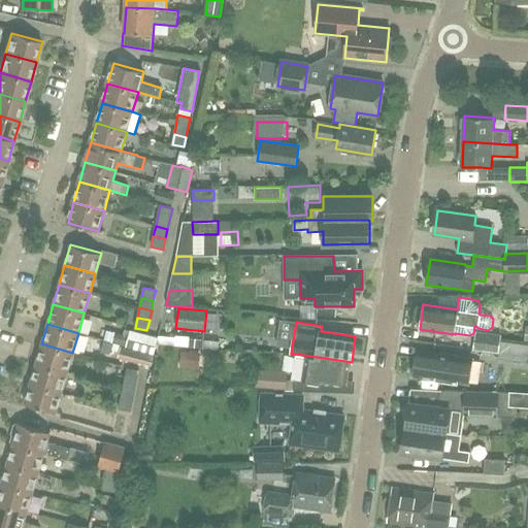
[(122,347),(153,355),(158,339),(158,338),(130,330),(128,336),(114,333),(111,343),(120,345),(122,347)]
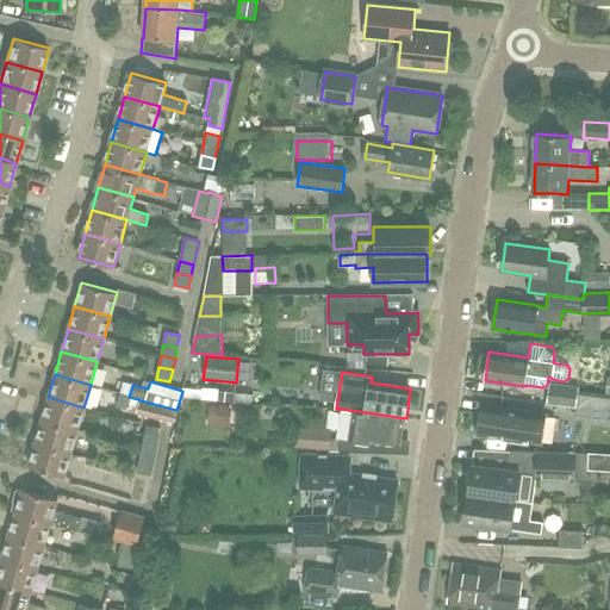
[(546,405),(576,409),(578,387),(548,384),(546,405)]
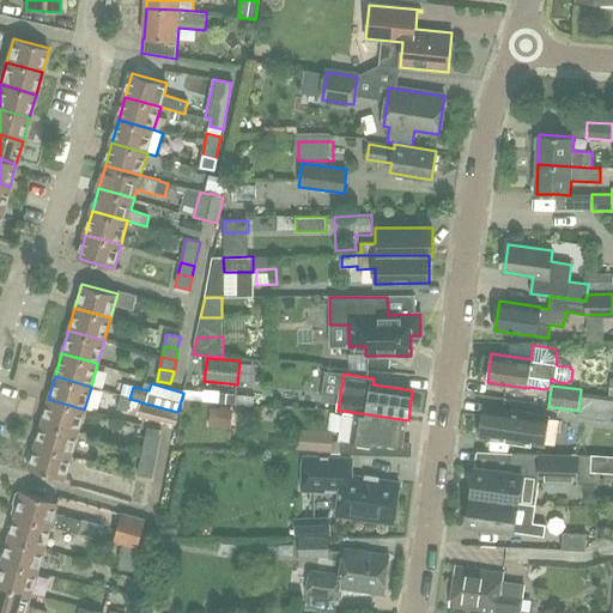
[(612,404),(612,400),(581,396),(578,416),(611,420),(612,404)]
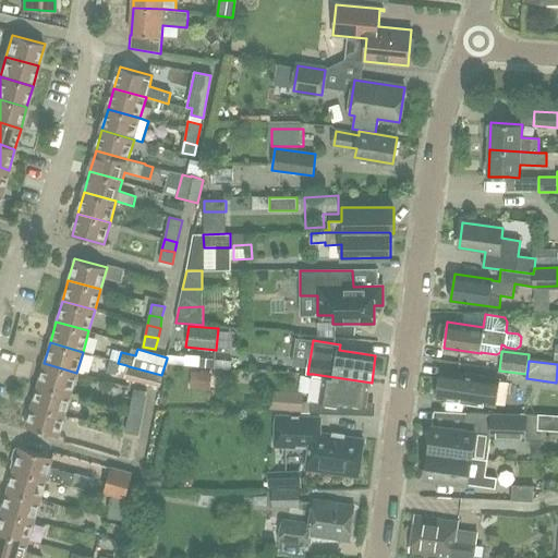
[(71,393),(76,373),(44,363),(38,384),(71,393)]
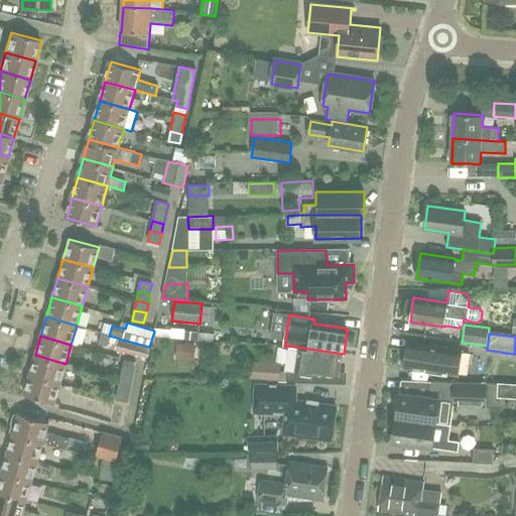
[(116,349),(147,358),(150,348),(149,347),(119,339),(116,349)]
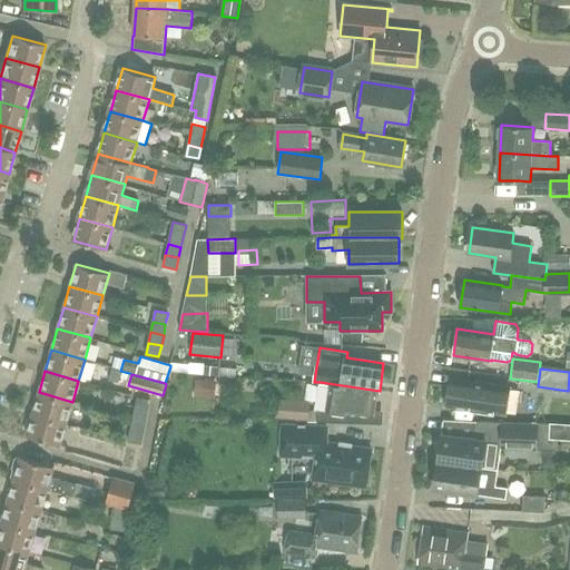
[(482,411),(505,414),(510,389),(487,385),(487,384),(450,377),(445,405),(482,411)]
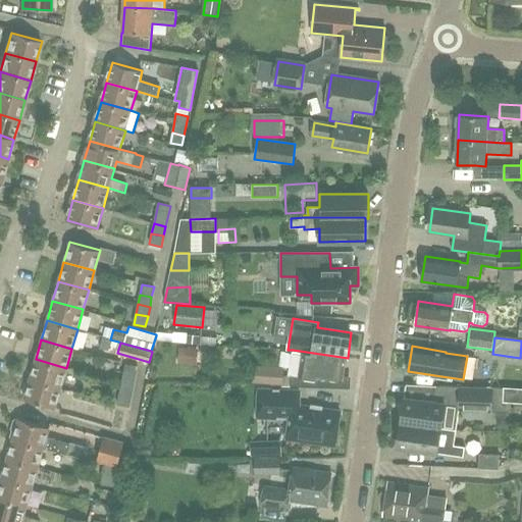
[(348,358),(293,350),(289,376),(291,376),(291,386),(329,388),(329,376),(343,376),(346,359),(347,359),(348,358)]
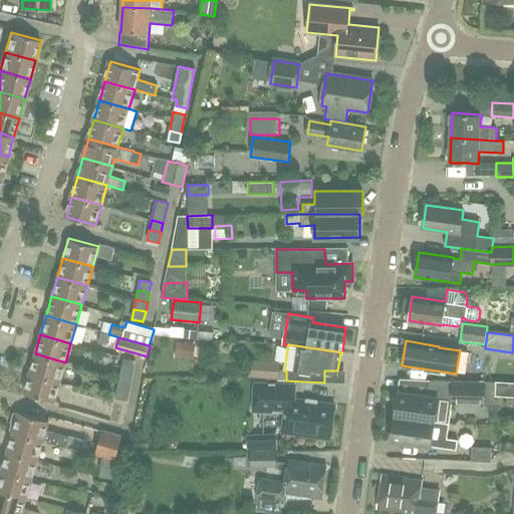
[(60,381),(65,362),(35,353),(30,373),(60,381)]
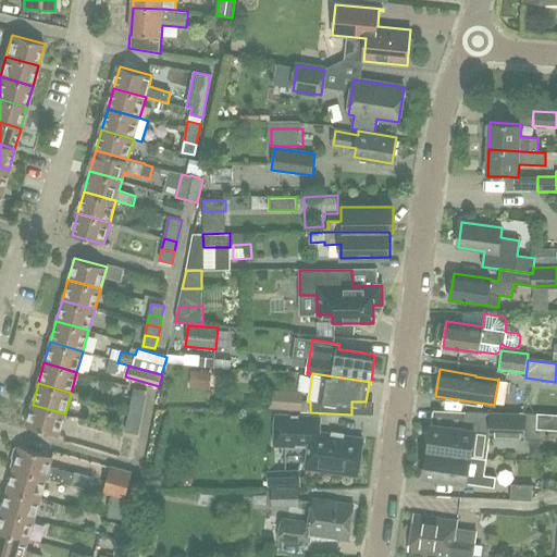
[(132,399),(145,403),(147,392),(134,388),(132,399)]
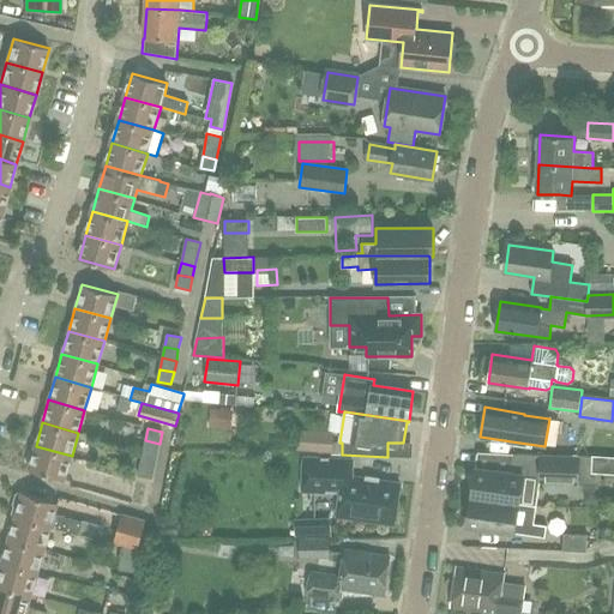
[(332,452),(333,434),(300,431),(298,449),(332,452)]
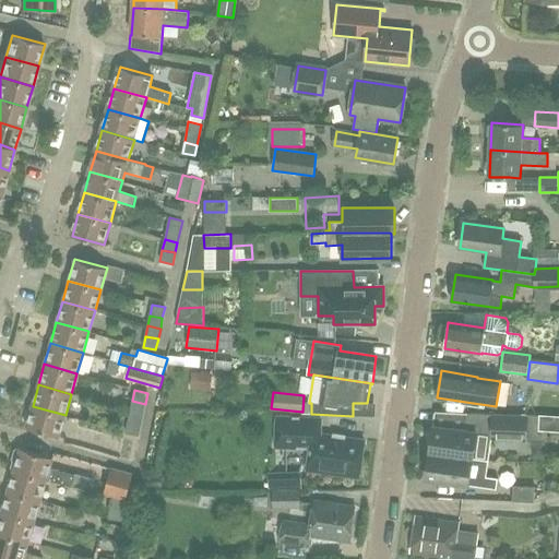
[(143,414),(145,404),(132,401),(130,412),(143,414)]
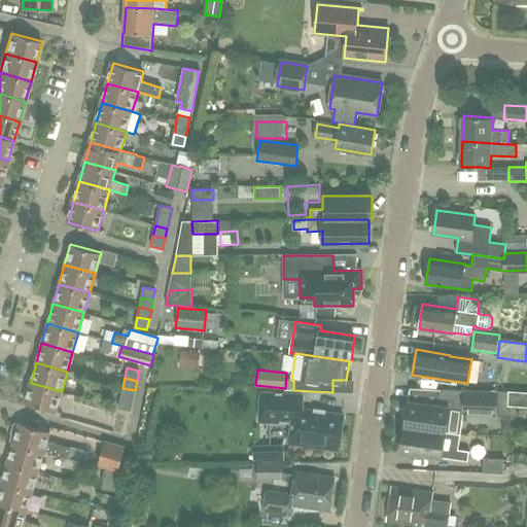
[(56,412),(62,391),(31,383),(25,402),(56,412)]
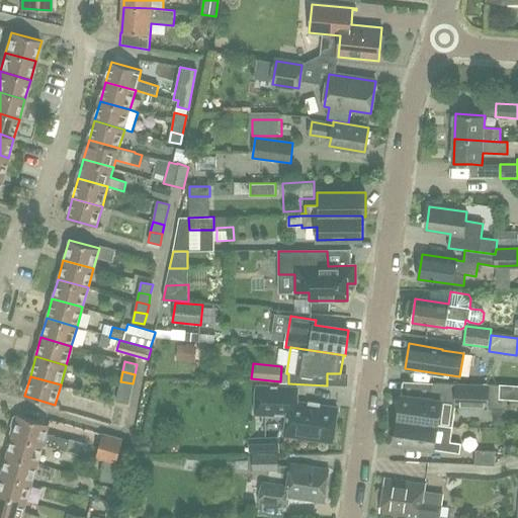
[(131,393),(133,383),(120,381),(119,391),(131,393)]
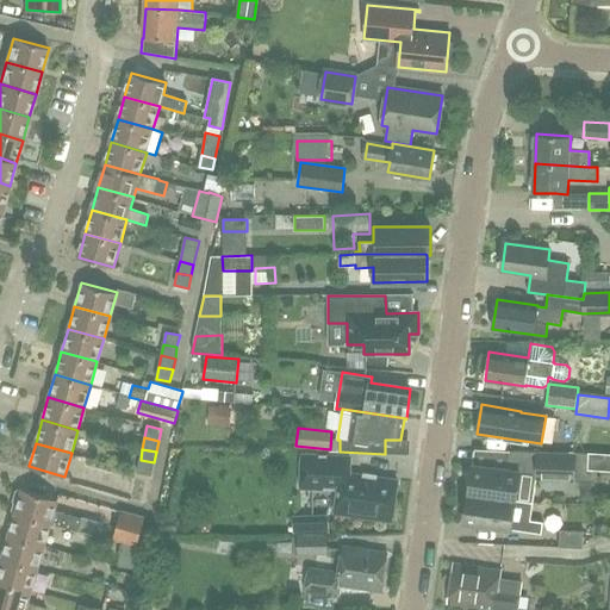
[(468,493),(516,500),(533,503),(536,478),(573,479),(574,454),(540,454),(540,453),(510,452),(508,470),(472,465),(468,493)]
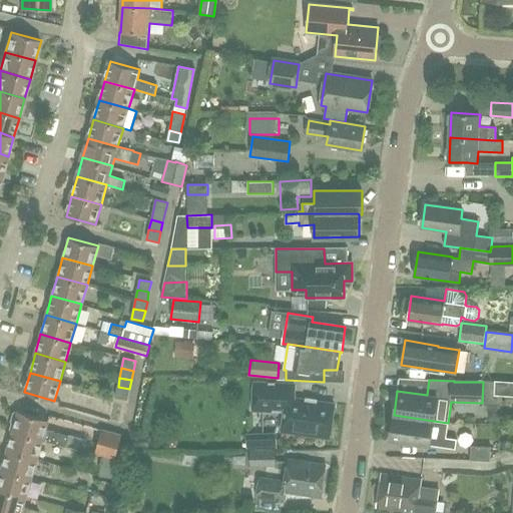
[(253,383),(253,411),(285,412),(282,431),(330,438),(334,405),(294,399),(294,385),(253,383)]
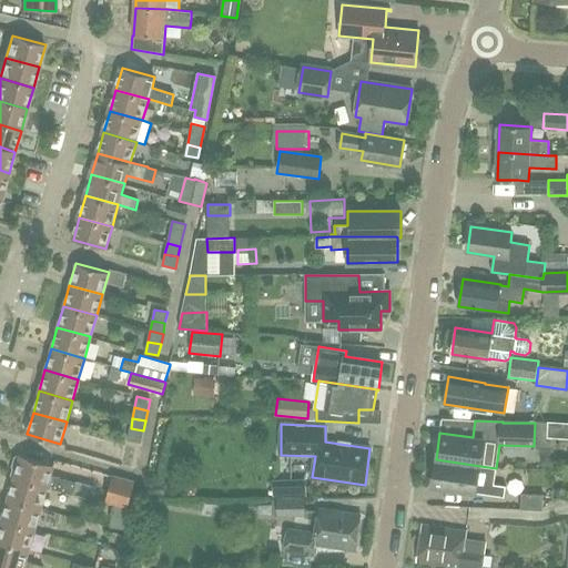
[(141,442),(143,430),(131,428),(128,439),(141,442)]
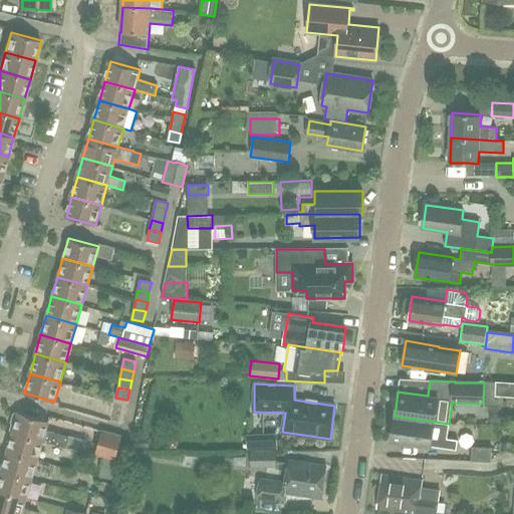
[(43,441),(43,442),(65,448),(68,437),(46,430),(49,421),(19,413),(18,414),(16,413),(13,414),(11,423),(12,425),(15,426),(13,432),(43,441)]
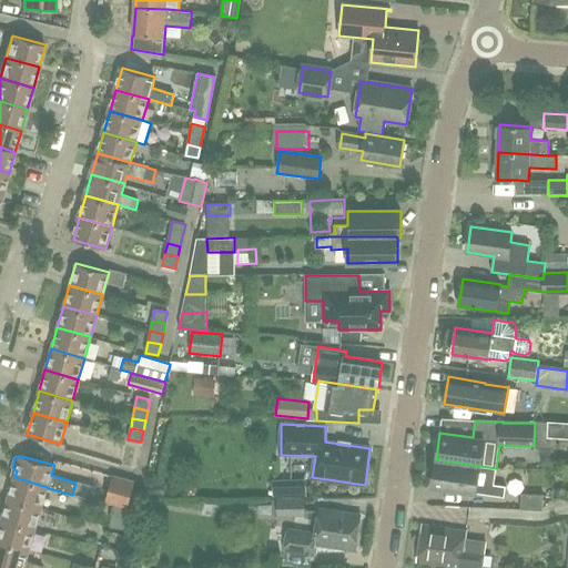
[(494,484),(494,483),(478,480),(480,466),(436,459),(432,487),(505,497),(506,485),(494,484)]
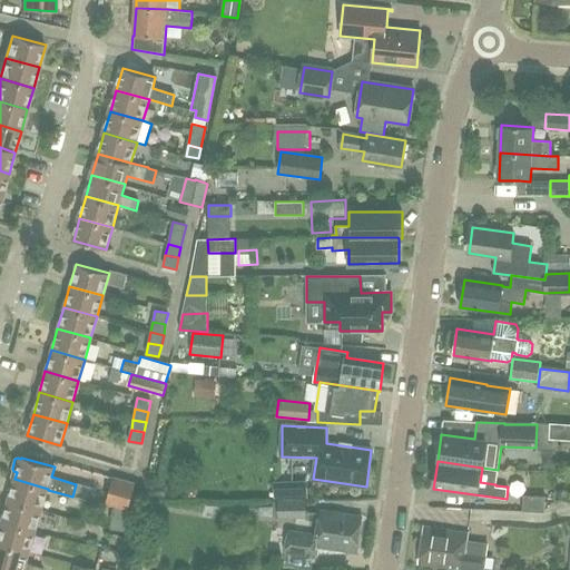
[(116,507),(128,509),(130,499),(135,483),(112,477),(105,504),(116,507)]
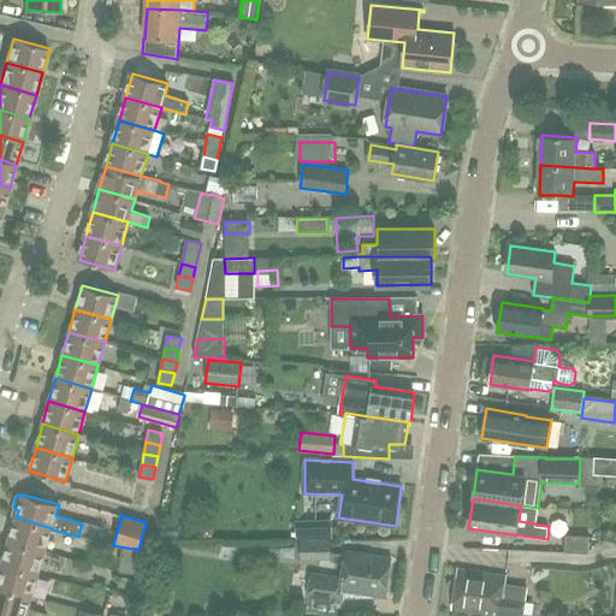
[(331,533),(332,516),(315,516),(314,532),(331,533)]
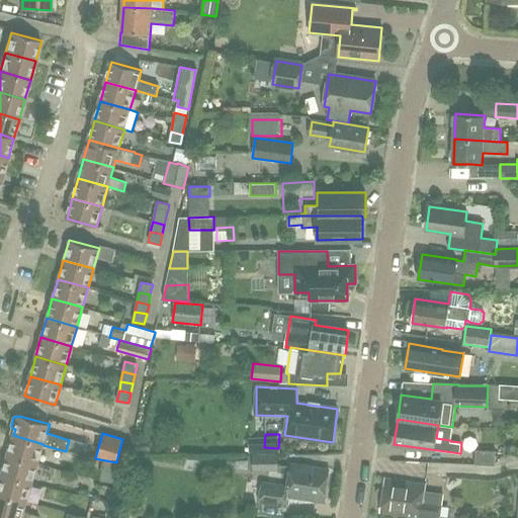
[(38,463),(44,445),(44,444),(13,435),(7,454),(38,463)]
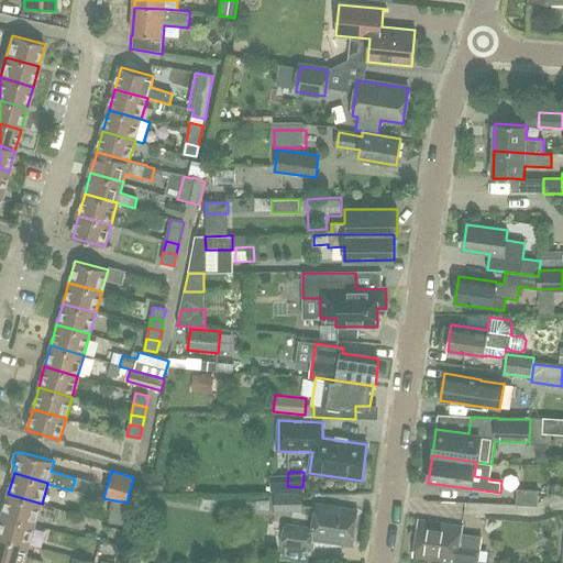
[(538,506),(538,490),(516,489),(516,505),(538,506)]
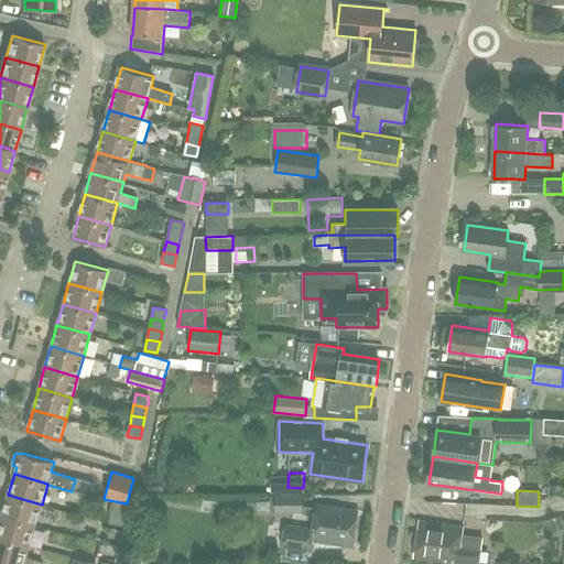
[(291,494),(282,494),(282,495),(274,495),(274,513),(304,512),(303,494),(291,495),(291,494)]
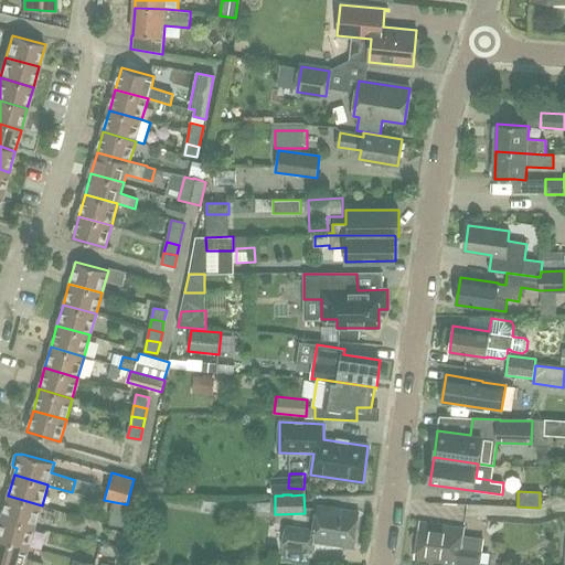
[(35,526),(42,505),(8,496),(2,518),(35,526)]
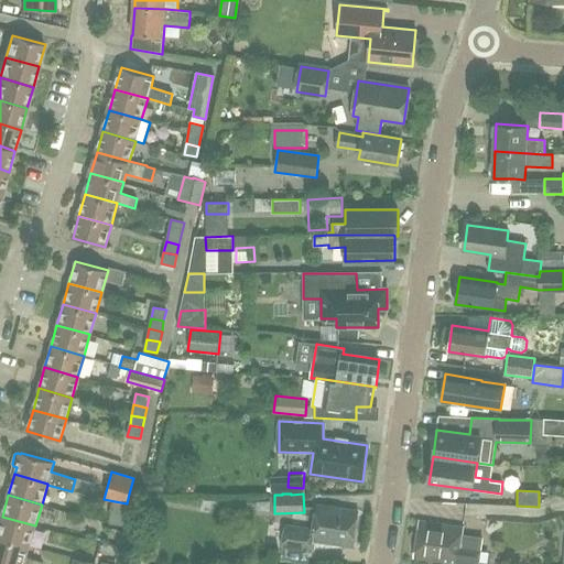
[(122,525),(127,503),(115,501),(110,523),(122,525)]
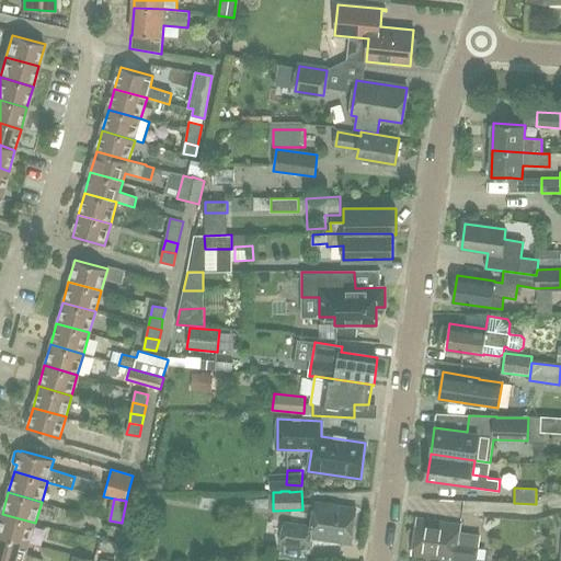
[(351,545),(356,508),(315,502),(311,526),(283,522),(279,545),(307,549),(310,538),(351,545)]
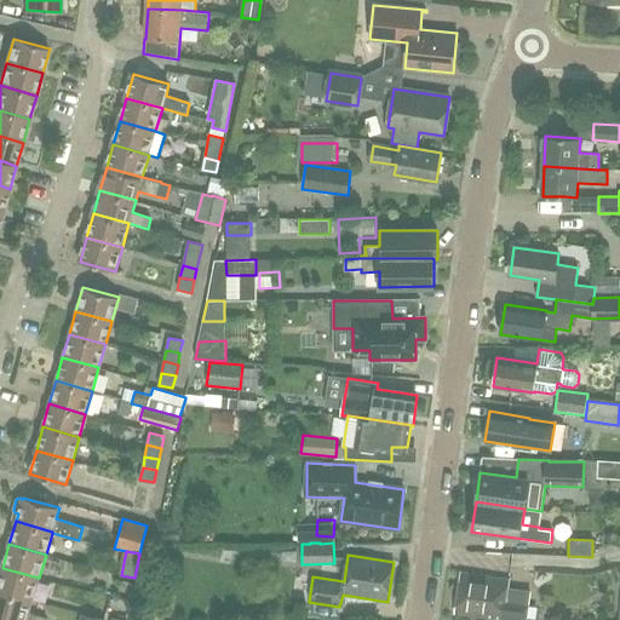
[(0,591),(33,601),(39,578),(3,568),(0,575),(0,591)]
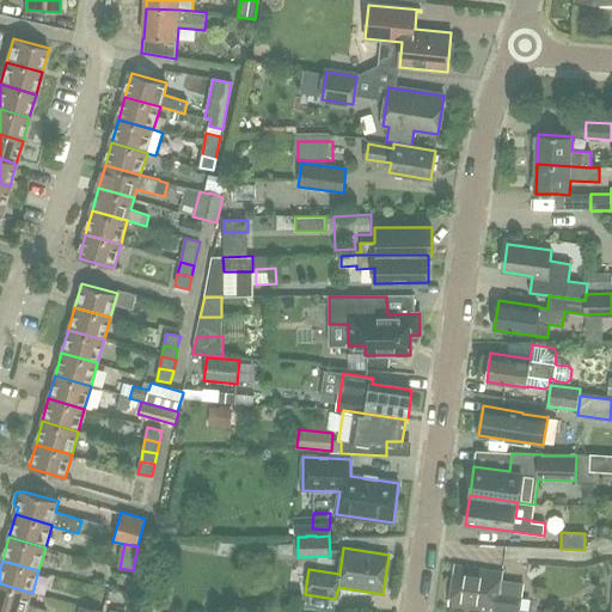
[(495,611),(497,611),(520,611),(524,583),(500,581),(501,573),(456,565),(450,605),(495,611)]
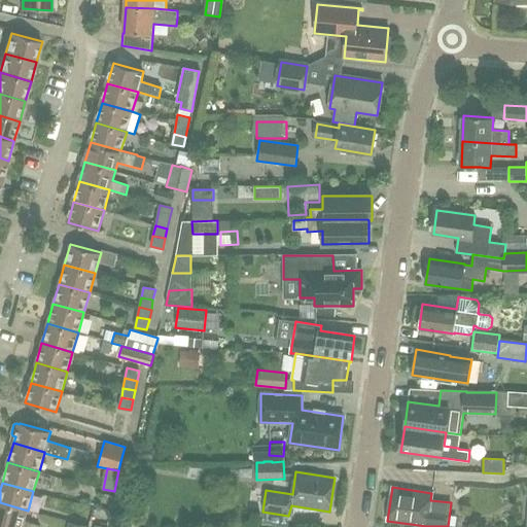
[(25,521),(28,511),(0,502),(0,524),(9,526),(39,526),(40,525),(25,521)]
